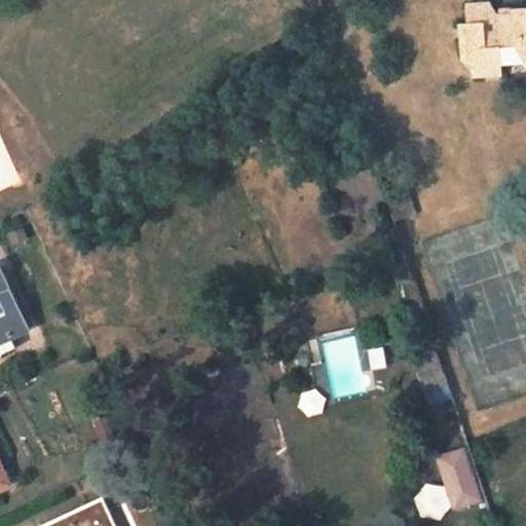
[(482,1),(460,4),(464,22),(454,25),(456,58),(470,64),(465,79),(496,76),(495,46),(510,44),(525,68),(525,8),(521,10),(520,3),(504,5),(505,9),(490,11),(482,1)]
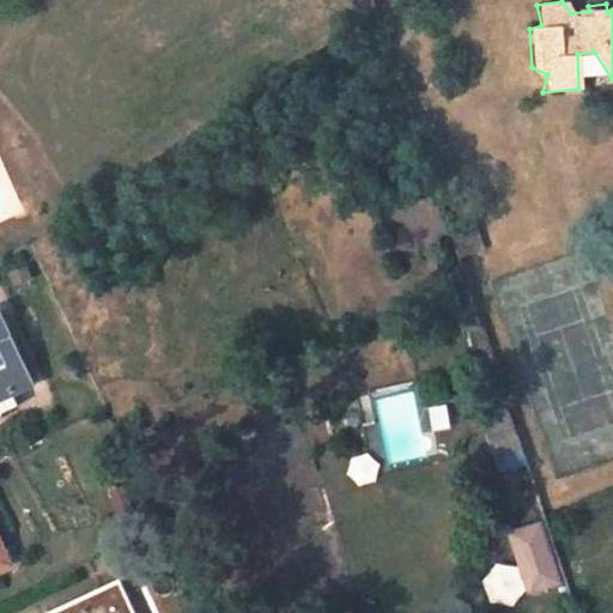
[(0,335),(0,401),(25,389),(0,335)]
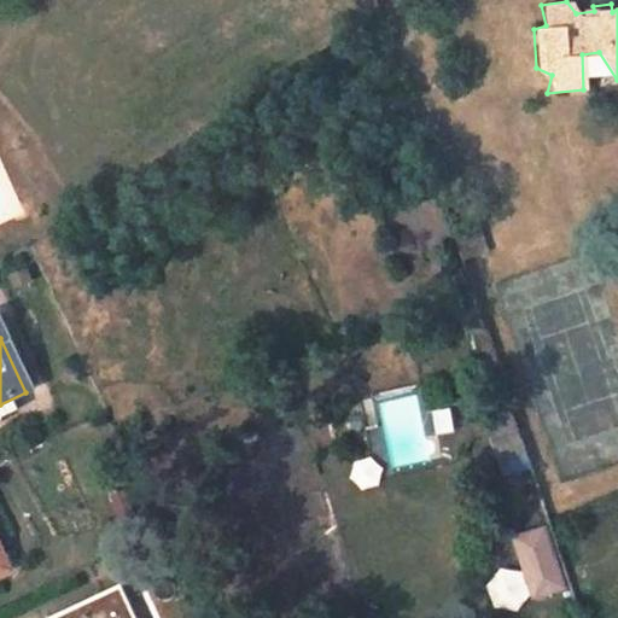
[(500,447),(520,439),(508,403),(487,412),(500,447)]
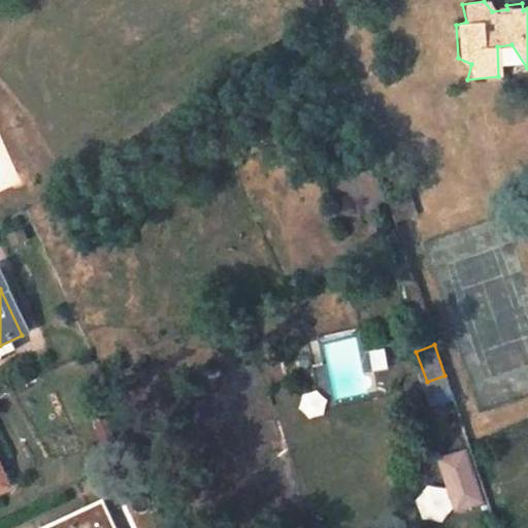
[(437,455),(452,513),(484,505),(470,447),(437,455)]
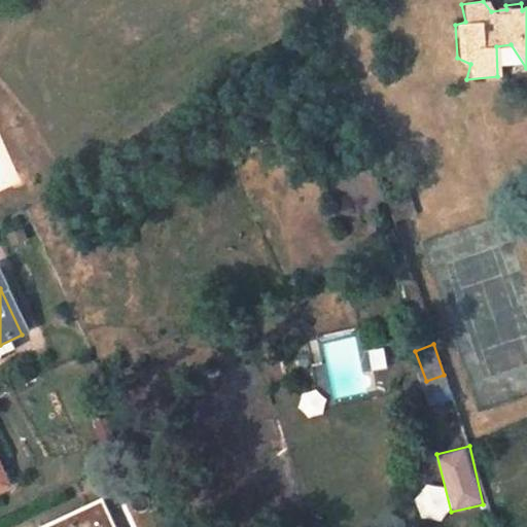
[(448,512),(444,486),(415,490),(419,517),(448,512)]
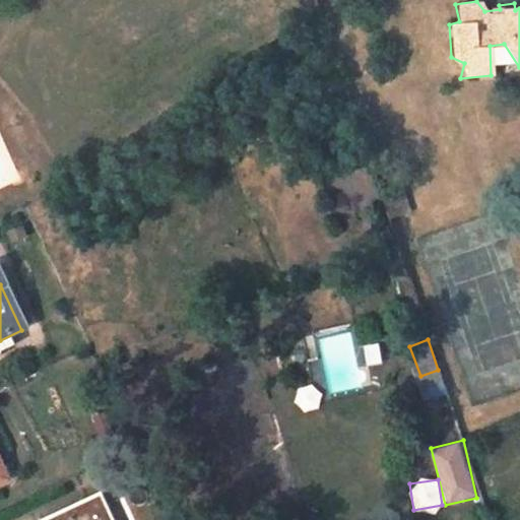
[(114,519),(104,497),(52,519),(114,519)]
